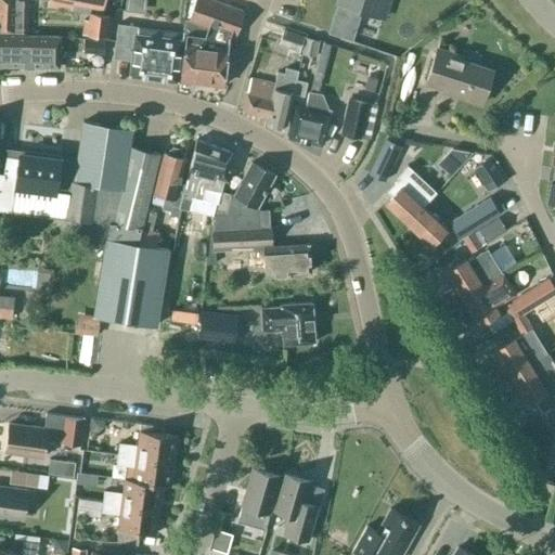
[(0,0),(0,35),(26,36),(27,0),(0,0)]
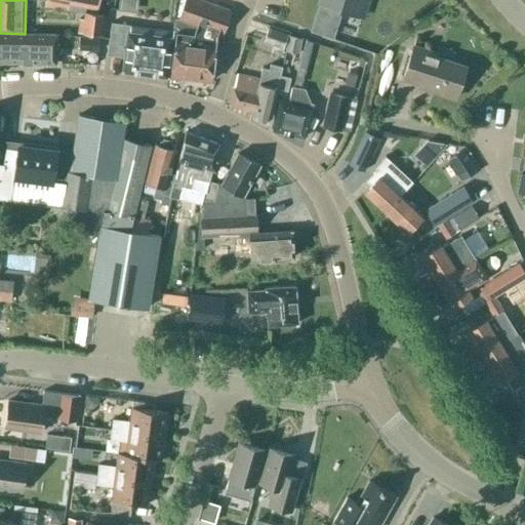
[(95,8),(96,0),(44,0),(43,7),(68,10),(70,3),(95,8)]
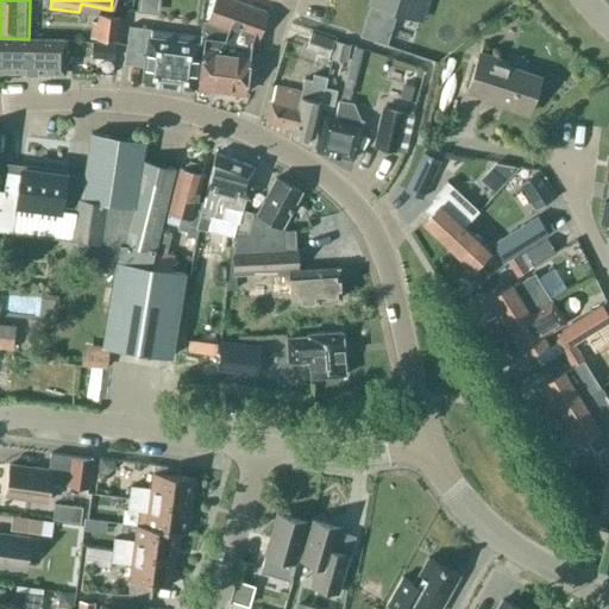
[(140,0),(137,14),(148,18),(152,0),(140,0)]
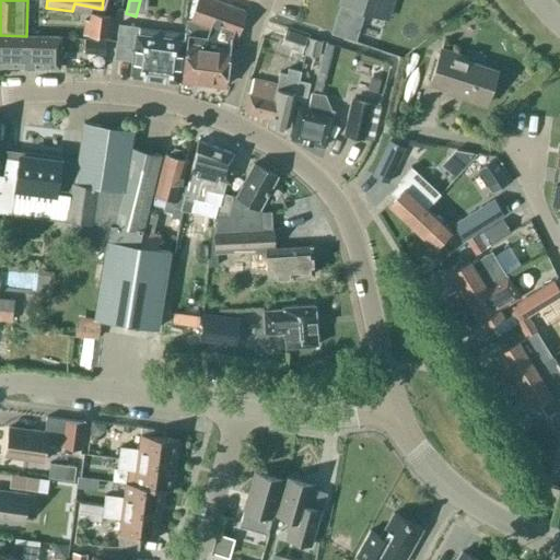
[(244,11),(213,0),(197,0),(190,20),(187,20),(185,31),(187,34),(182,81),(223,86),(230,38),(231,35),(236,36),(244,11)]
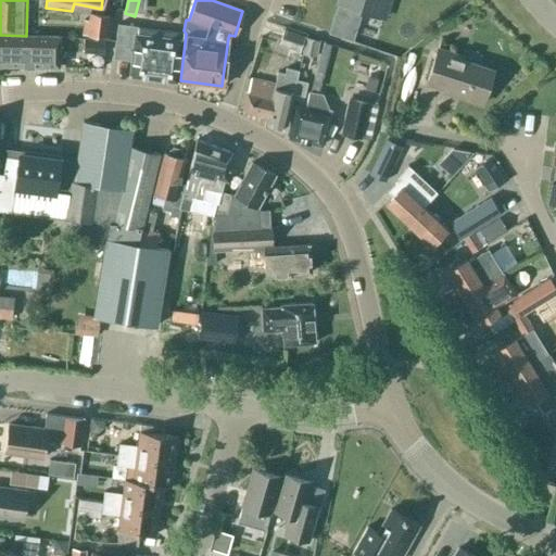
[(338,0),(330,27),(351,34),(359,10),(383,17),(389,0),(338,0)]
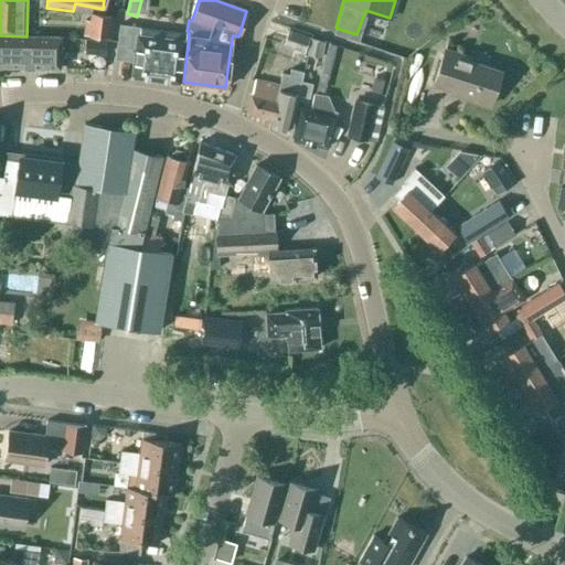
[(112,16),(89,13),(89,20),(84,19),(82,35),(108,39),(112,16)]
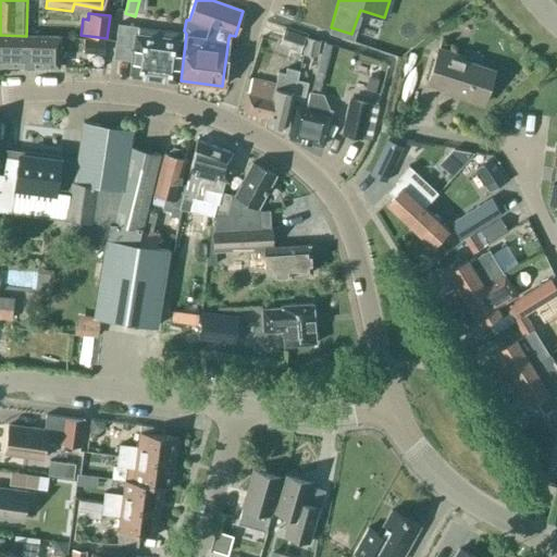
[(131,74),(181,81),(186,34),(161,29),(118,24),(113,59),(132,61),(131,74)]
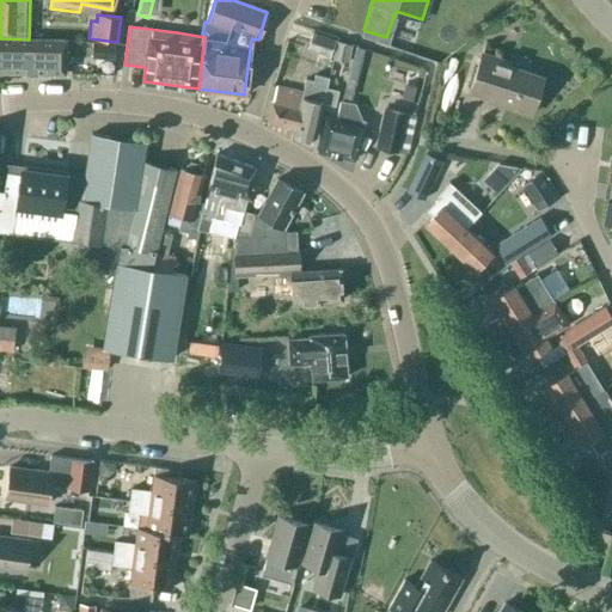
[(335,40),(312,31),(305,49),(329,57),(335,40)]
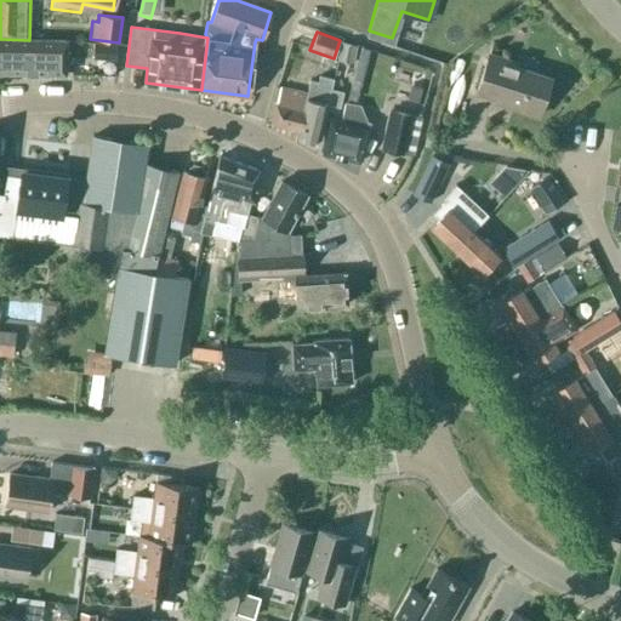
[(66,40),(29,40),(0,39),(0,72),(66,74),(66,40)]
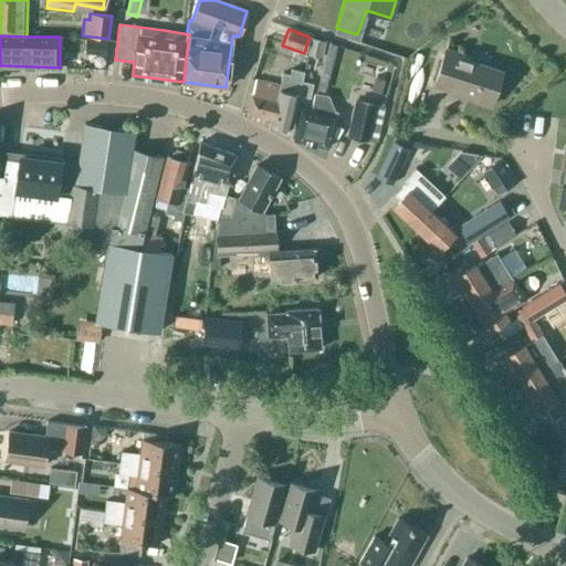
[(470,58),(446,49),(435,83),(462,92),(461,96),(490,105),(501,72),(469,61),(470,58)]
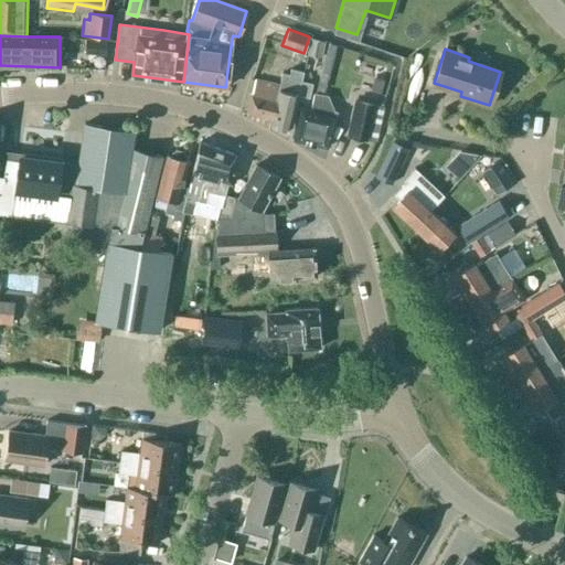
[(299,87),(301,81),(304,72),(290,68),(289,74),(281,73),(279,85),(255,80),(247,114),(272,119),(278,89),(291,93),(294,86),(299,87)]
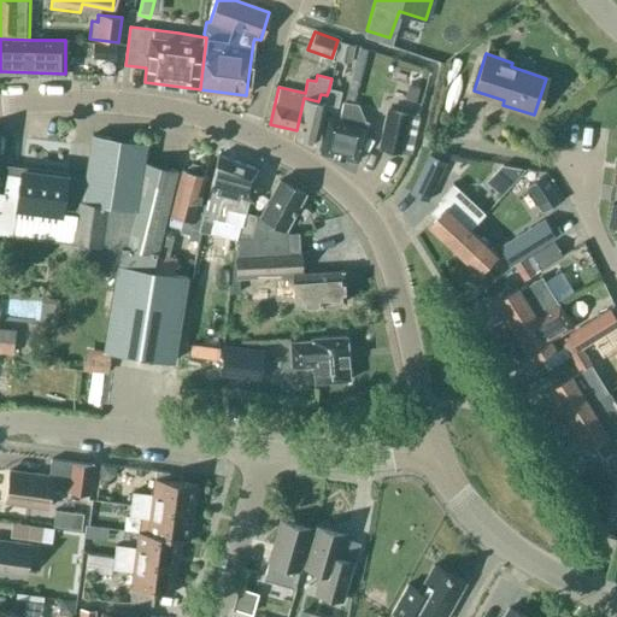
[(304,98),(297,130),(295,133),(298,137),(313,141),(317,137),(325,104),(338,106),(341,90),(329,88),(327,95),(321,94),(318,101),(304,98)]
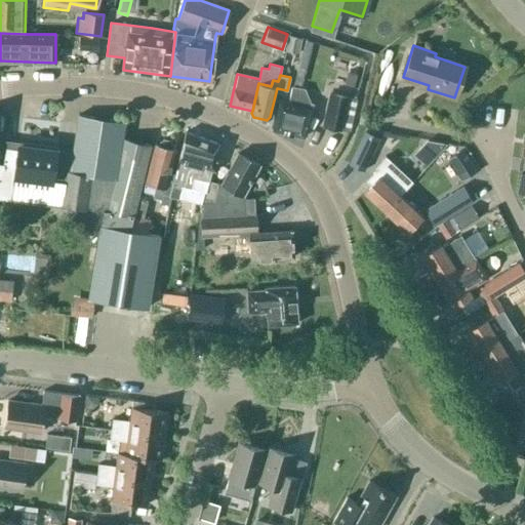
[(287,102),(278,99),(271,129),(304,136),(312,103),(310,102),(305,89),(291,86),(287,102)]
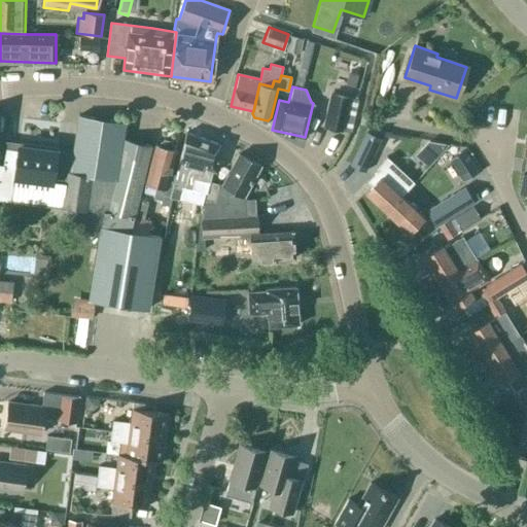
[(351,97),(330,92),(322,127),(343,132),(351,97)]
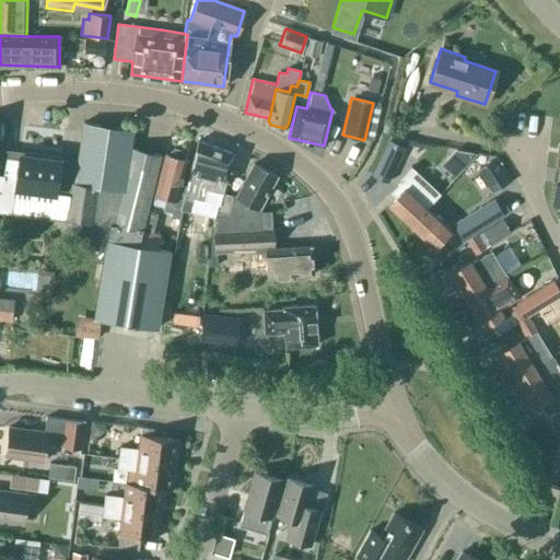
[(156,327),(167,249),(137,244),(161,154),(131,147),(133,130),(83,123),(74,183),(71,183),(66,219),(77,220),(72,242),(105,247),(93,317),(156,327)]
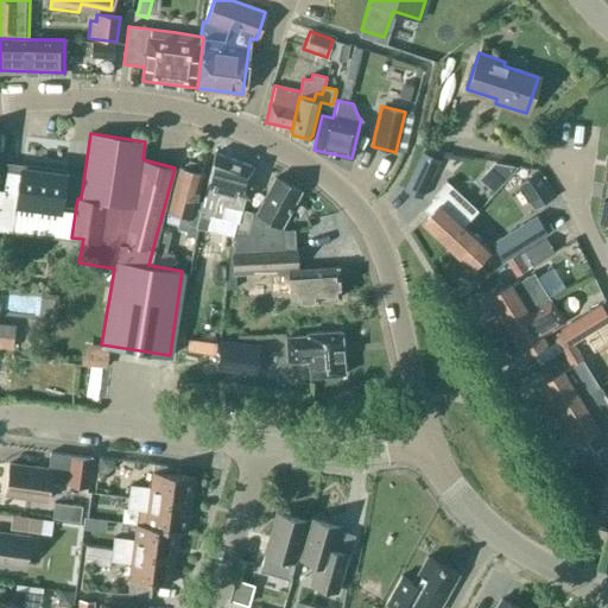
[(439,159),(422,151),(403,190),(420,198),(439,159)]
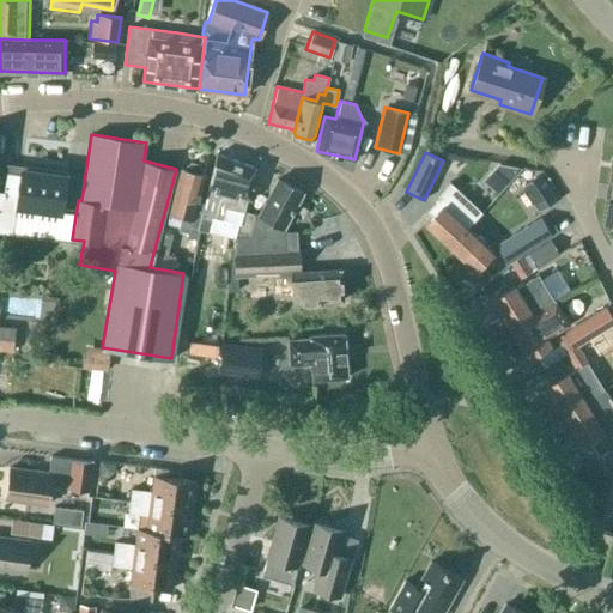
[(240,212),(234,235),(234,236),(249,236),(253,213),(243,211),(247,198),(250,199),(258,173),(255,168),(216,153),(205,202),(198,229),(199,230),(208,232),(213,217),(223,219),(226,208),(240,212)]
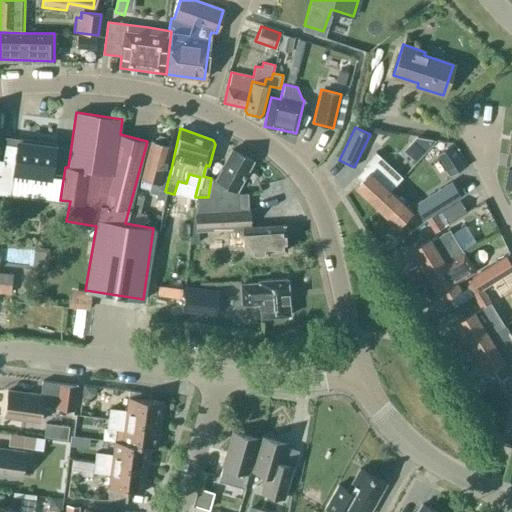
[(165,191),(171,169),(165,167),(171,147),(167,146),(169,141),(167,137),(159,135),(156,138),(154,142),(151,141),(140,178),(151,181),(148,192),(156,194),(155,197),(164,200),(166,192),(165,191)]
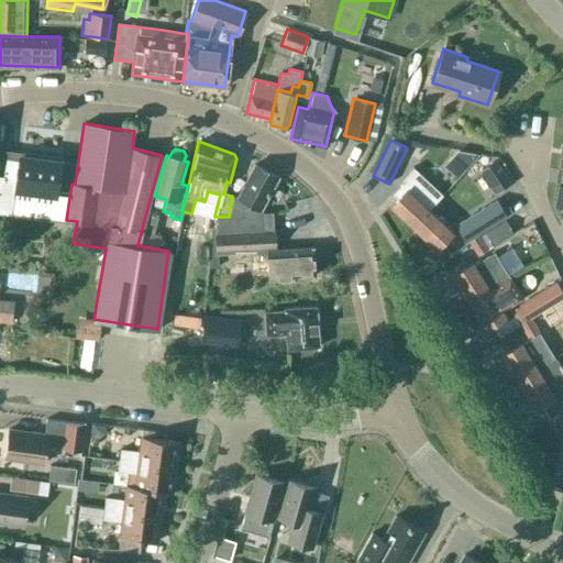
[(0,176),(0,203),(12,205),(13,198),(54,203),(61,161),(20,155),(20,152),(6,150),(2,177),(0,176)]
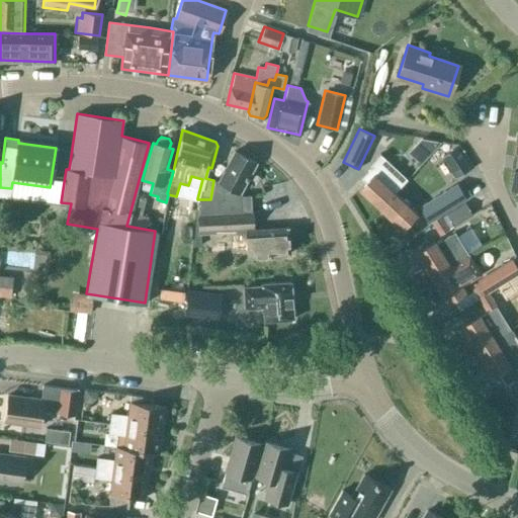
[(402,153),(386,139),(377,149),(393,163),(402,153)]
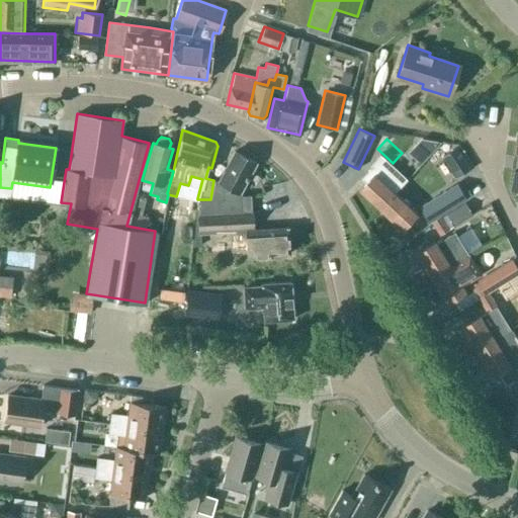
[(213,180),(210,199),(231,199),(231,194),(233,191),(239,193),(256,162),(234,151),(218,182),(213,180)]
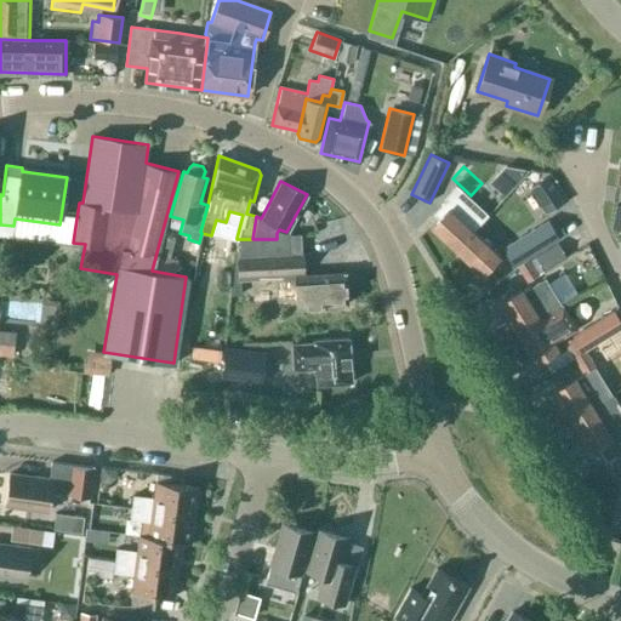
[(486,216),(454,186),(443,198),(445,199),(433,211),(439,216),(429,226),(455,250),(473,232),(486,216)]
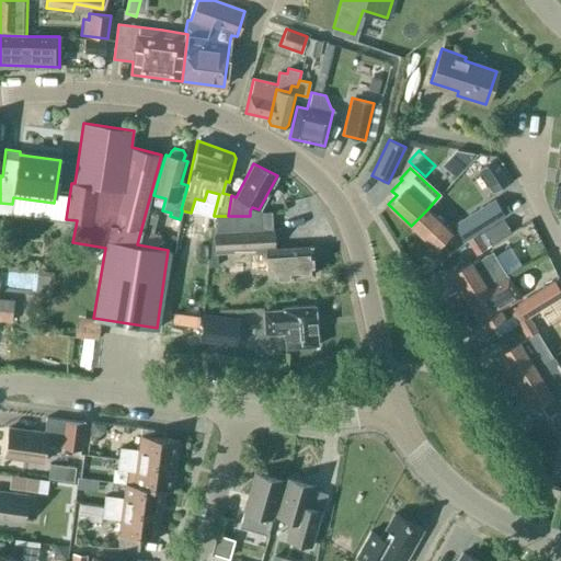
[(492,192),(508,182),(502,173),(487,183),(492,192)]
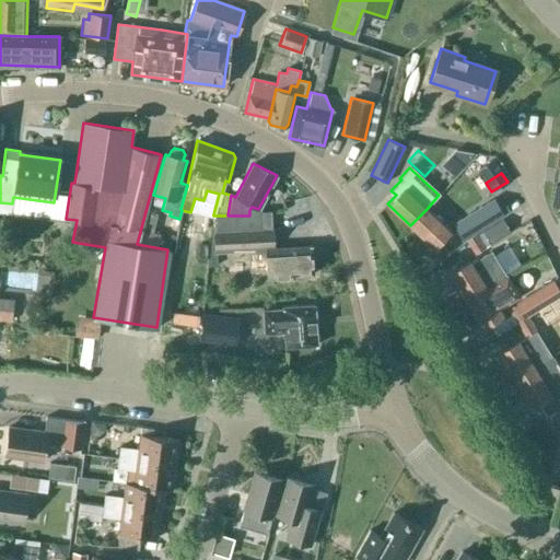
[(493,197),(452,222),(463,240),(503,214),(493,197)]
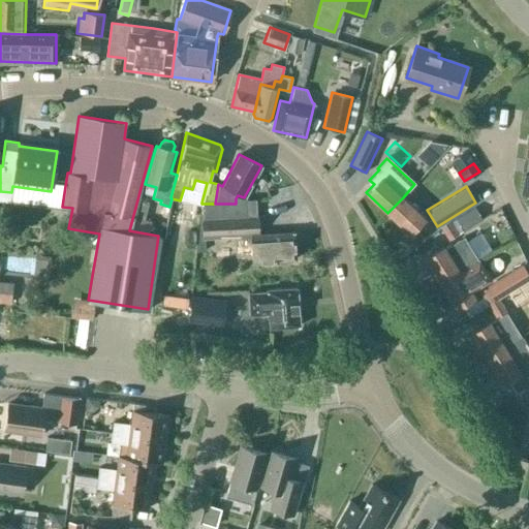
[(425,217),(403,197),(387,213),(409,232),(425,217)]
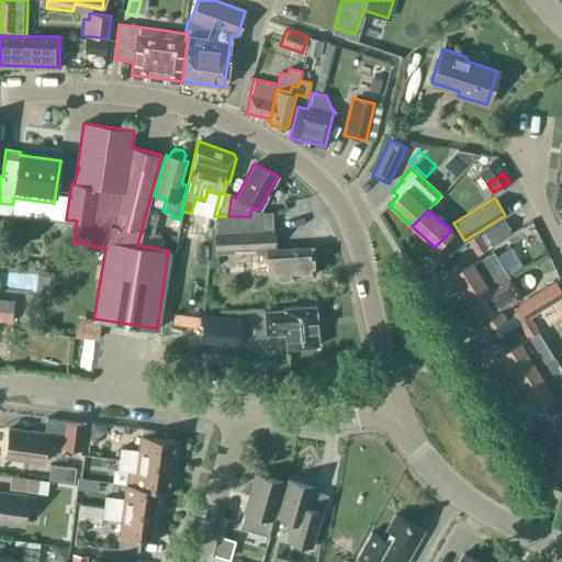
[(492,245),(512,233),(504,221),(484,233),(492,245)]
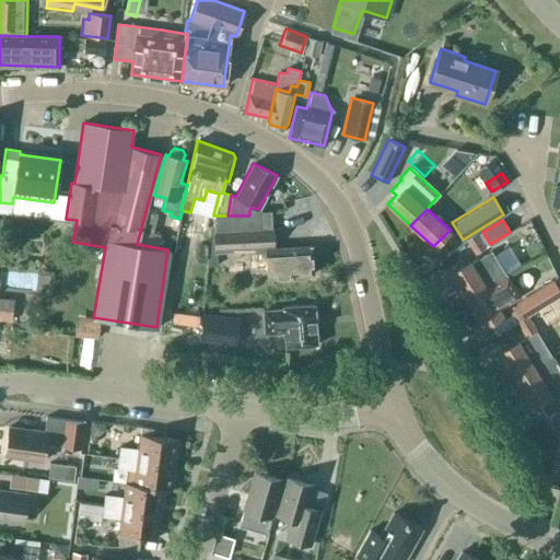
[(290,276),(312,275),(311,246),(272,248),(271,231),(211,234),(206,266),(217,266),(217,252),(247,251),(248,271),(267,270),(268,277),(275,277),(278,281),(287,281),(290,276)]
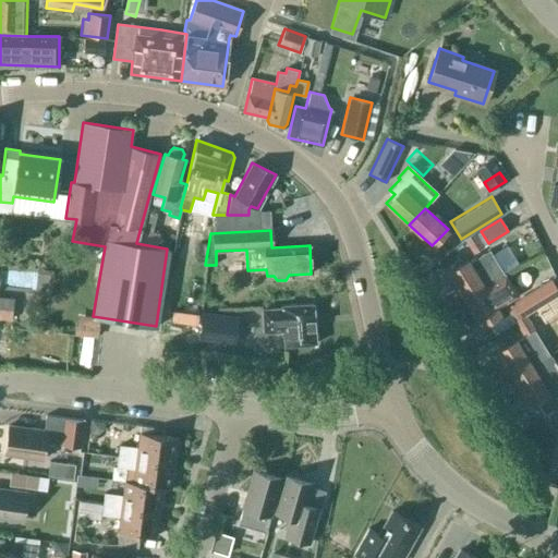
[(474,232),(464,239),(472,253),(483,246),(474,232)]
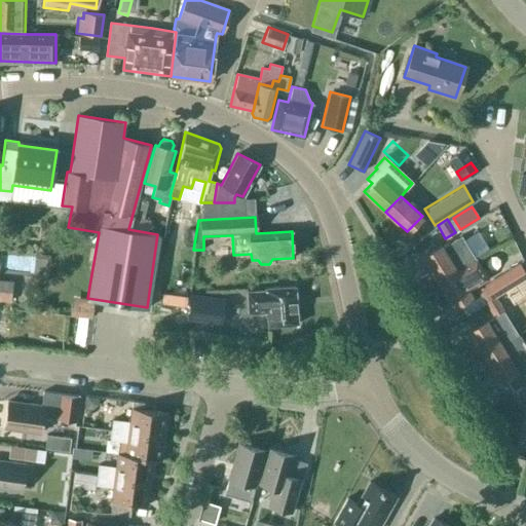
[(525,238),(522,230),(487,246),(496,266),(525,253),(525,238)]
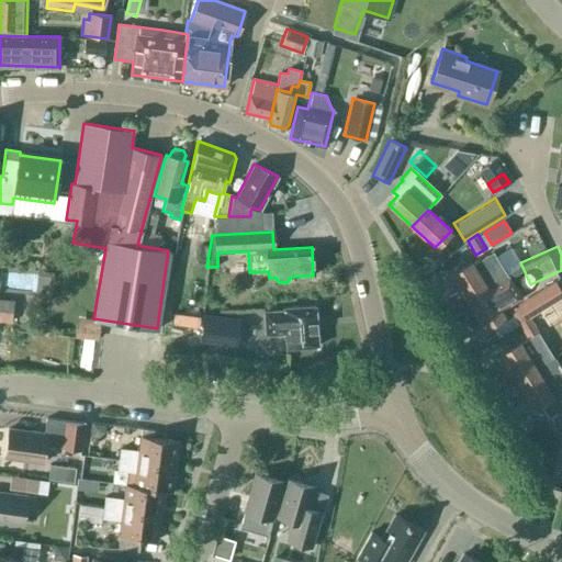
[(507,276),(493,251),(472,263),(471,261),(451,273),(468,301),(487,289),(507,276)]
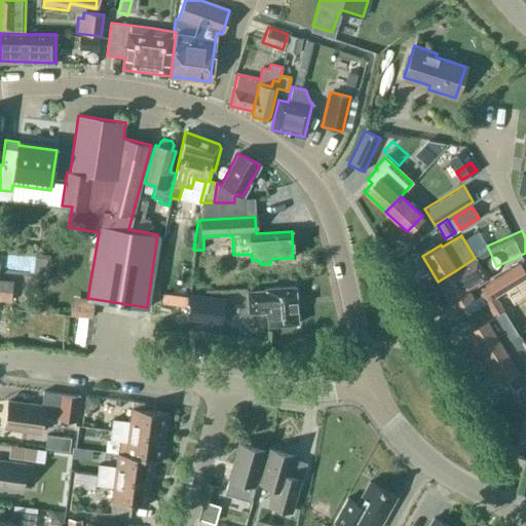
[(476,259),(456,270),(438,282),(453,306),(472,295),(468,290),(487,278),(476,259)]
